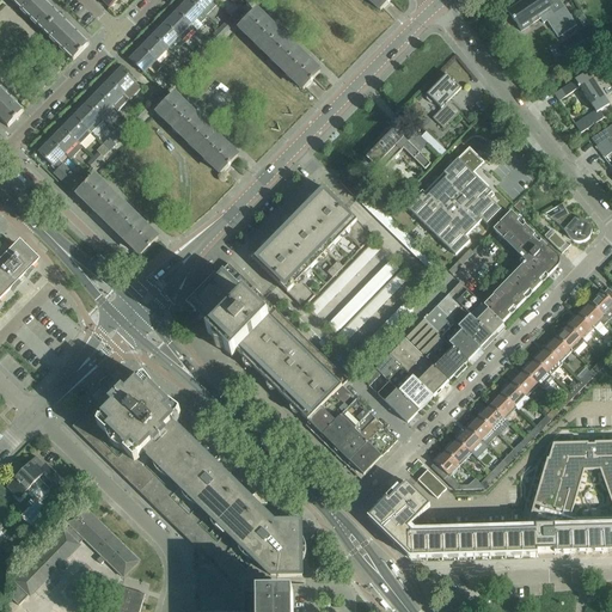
[(60,17),(43,0),(18,0),(14,4),(44,32),(60,17)]
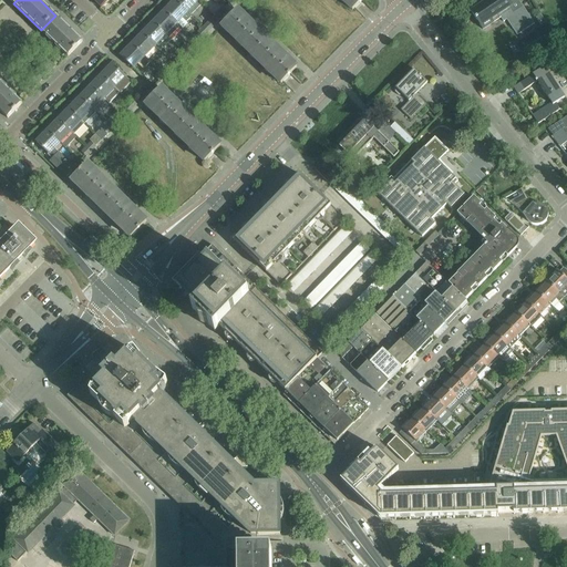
[(175,1),(191,16),(202,4),(197,0),(174,0),(175,1)]
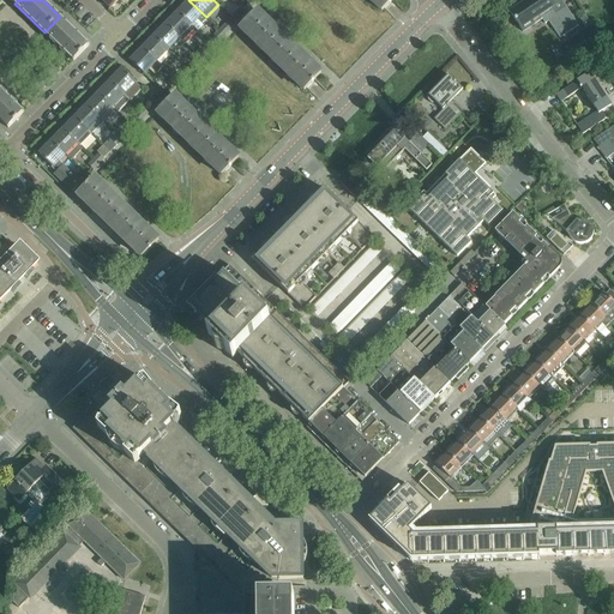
[(392,0),(369,0),(381,11),(392,0)]
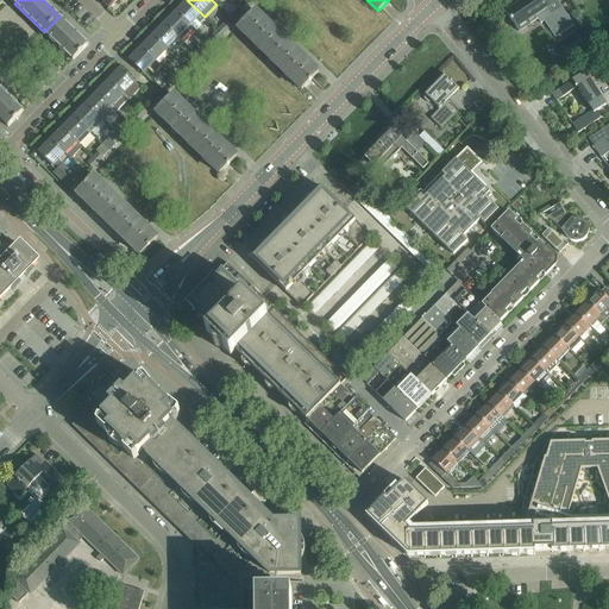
[(523,0),(522,1),(506,12),(519,32),(529,24),(538,19),(541,24),(545,22),(556,38),(575,25),(562,6),(557,0),(556,0),(557,1),(550,5),(546,0),(523,0)]
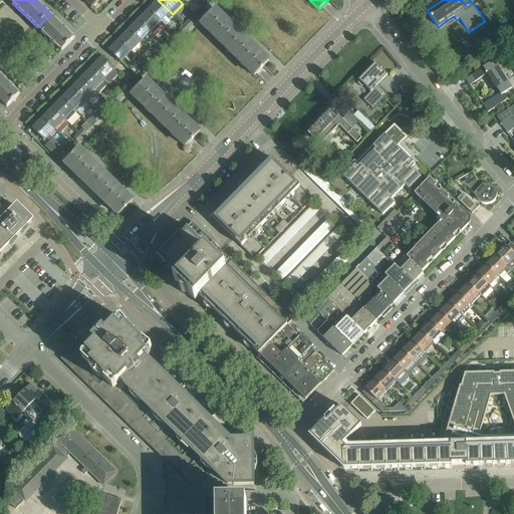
[(154,3),(148,9),(150,11),(160,21),(165,16),(169,20),(174,15),(173,14),(159,1),(155,5),(154,3)]
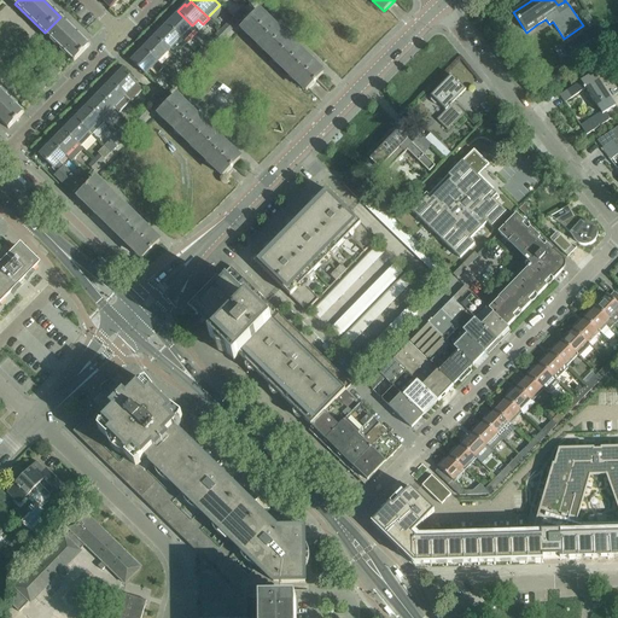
[(242,28),(274,59),(291,41),(258,11),(242,28)]
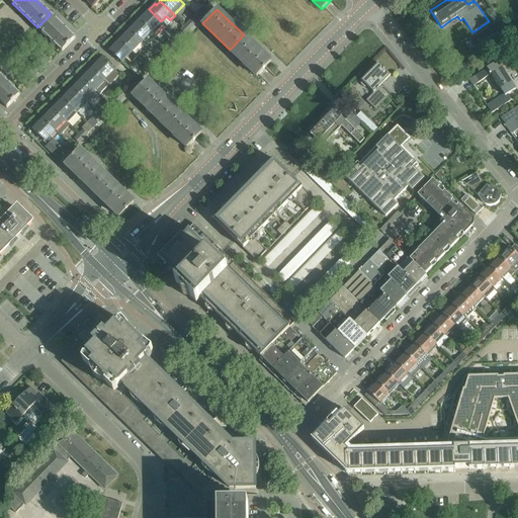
[(145,13),(139,19),(141,21),(152,31),(155,34),(164,25),(161,22),(161,21),(151,11),(150,11),(146,15),(145,13)]
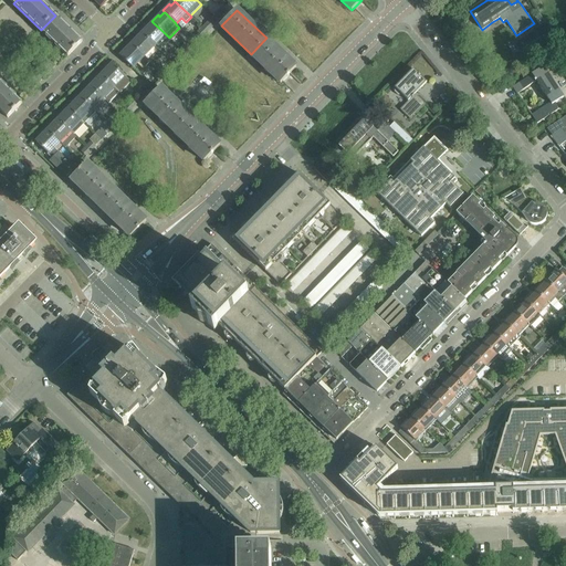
[(41,30),(62,51),(67,56),(82,41),(55,16),(41,30)]
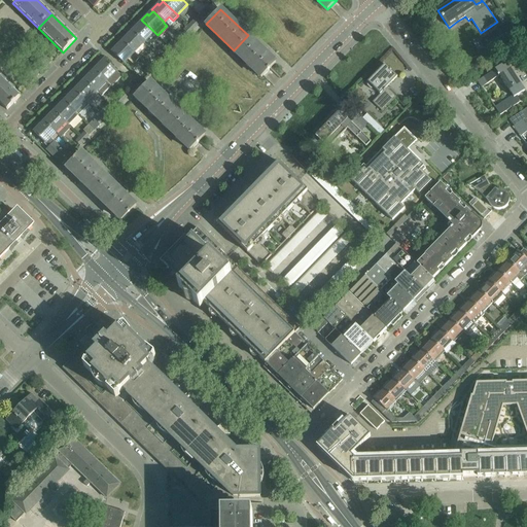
[(194,21),(188,26),(194,30),(198,26),(194,21)]
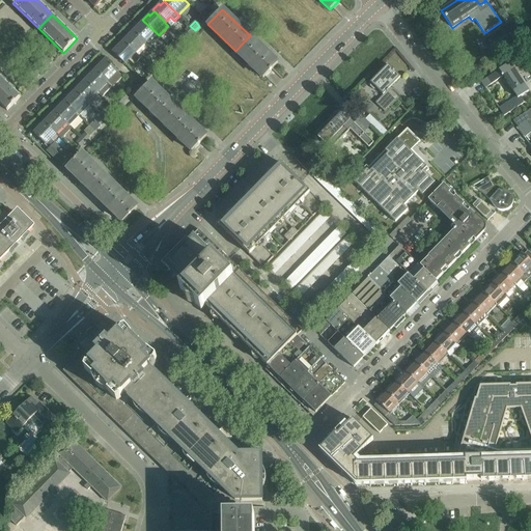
[(138,24),(132,30),(134,32),(145,43),(148,46),(150,48),(161,37),(159,35),(156,32),(144,22),(140,26),(138,24)]
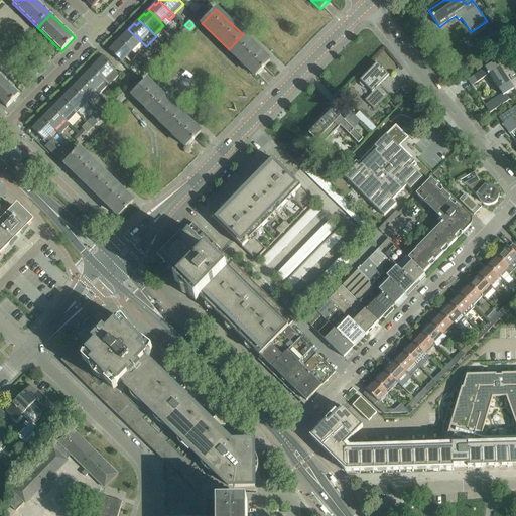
[(184,34),(189,29),(184,25),(180,29),(184,34)]
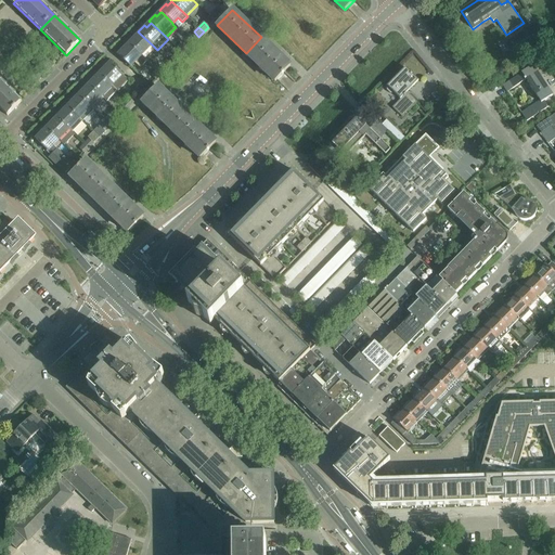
[(129,44),(141,55),(152,44),(140,34),(136,38),(133,36),(127,42),(129,44)]
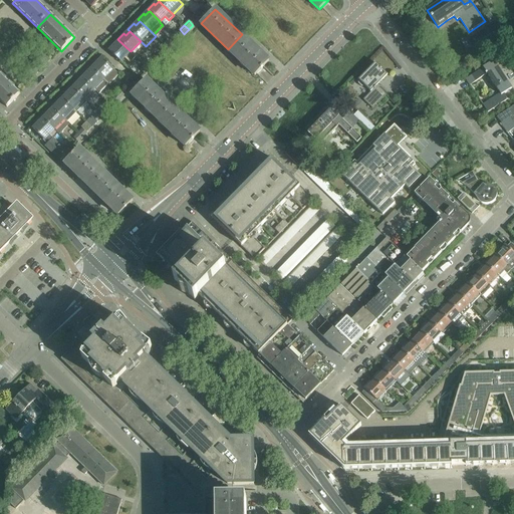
[(242,34),(228,49),(255,76),(269,61),(242,34)]
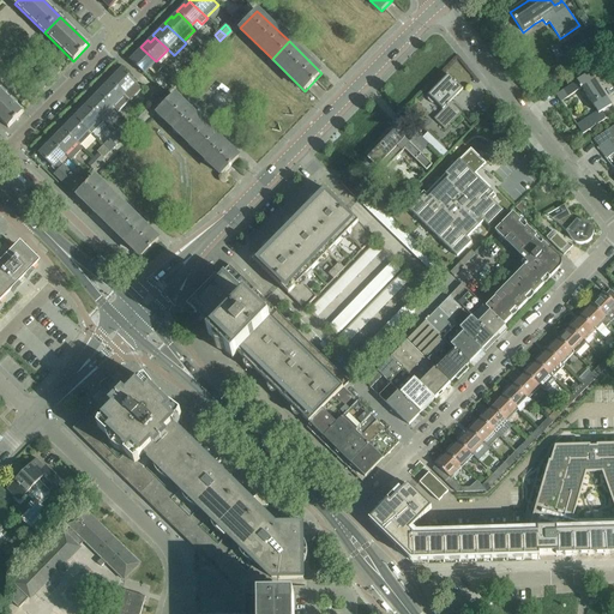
[(202,48),(197,54),(202,59),(206,53),(202,48)]
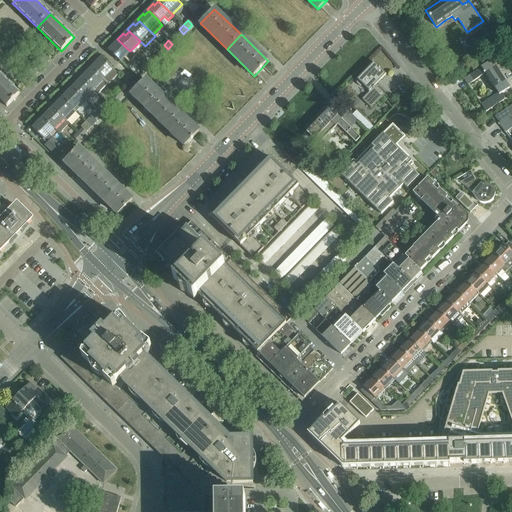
[(135,57),(130,51),(119,41),(115,45),(114,43),(108,49),(120,61),(125,56),(131,61),(135,57)]
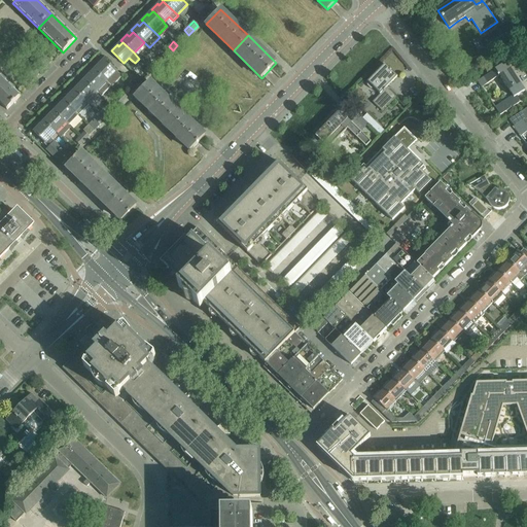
[(169,56),(173,50),(169,46),(164,50),(169,56)]
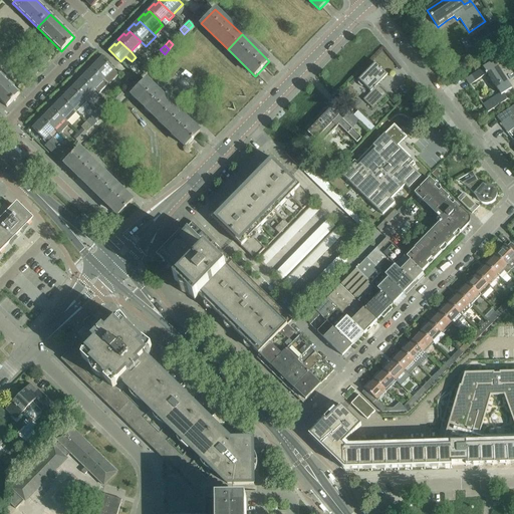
[(50,60),(46,56),(40,51),(36,55),(45,64),(50,60)]
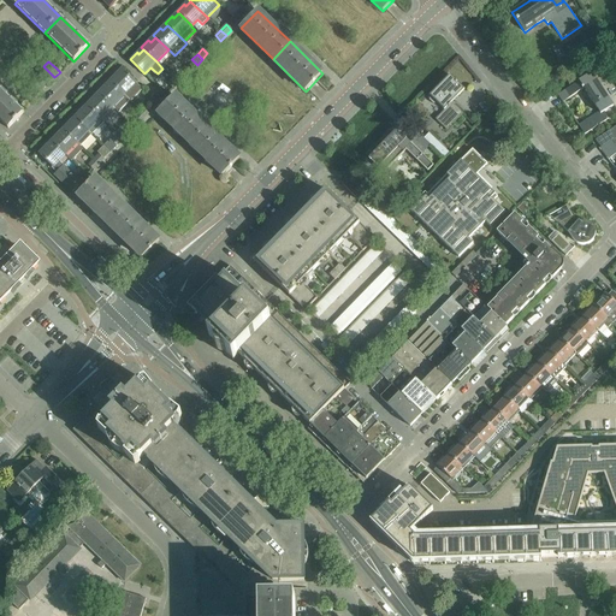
[(43,66),(39,71),(49,82),(54,77),(43,66)]
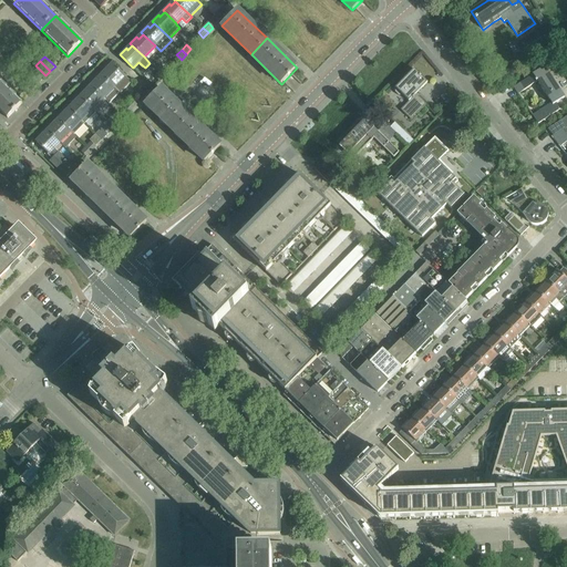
[(120,93),(120,94),(132,82),(113,64),(109,69),(106,68),(100,74),(102,76),(102,75),(120,93)]
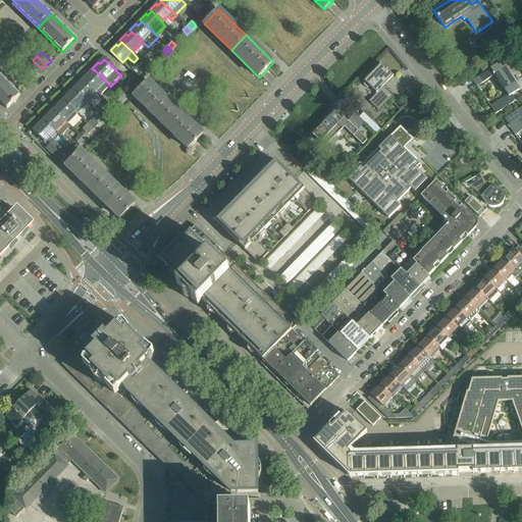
[(38,74),(42,69),(33,60),(29,65),(38,74)]
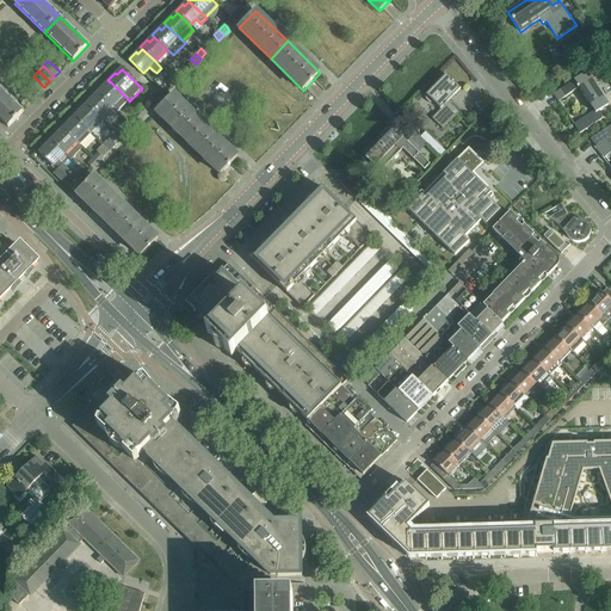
[(178,72),(172,78),(177,82),(183,78),(178,72)]
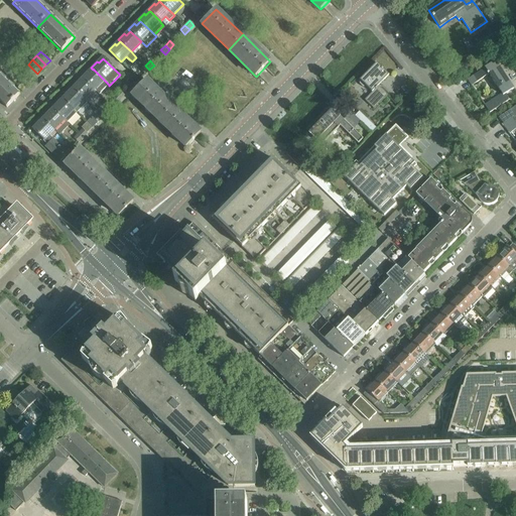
[(509,100),(506,94),(513,89),(496,60),(468,80),(472,86),(489,74),(502,94),(485,105),(490,113),(509,100)]
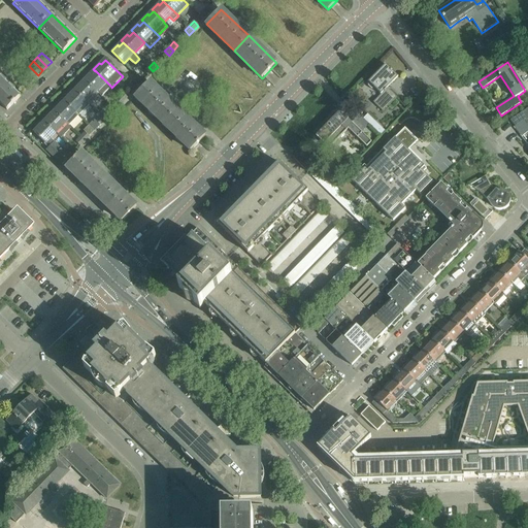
[(373,102),(375,104),(383,111),(397,97),(388,88),(398,76),(386,64),(368,81),(368,83),(367,84),(368,86),(371,89),(373,89),(374,88),(381,94),(373,102)]
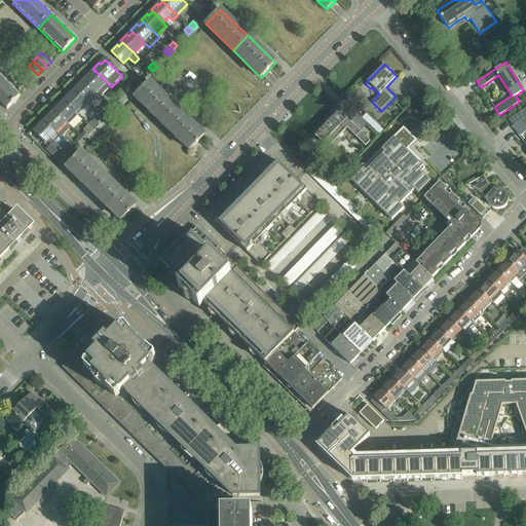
[(29,66),(24,70),(34,79),(38,75),(29,66)]
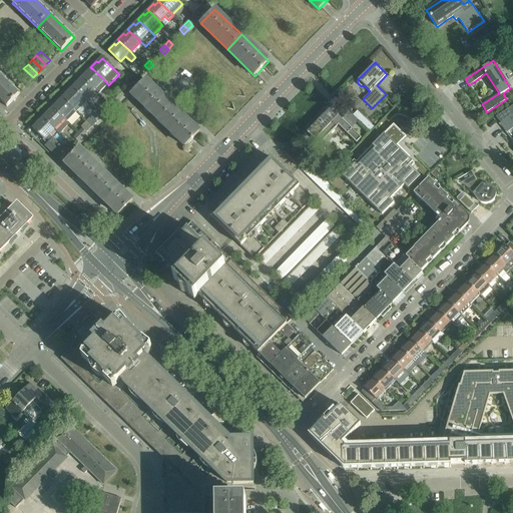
[(144,74),(148,69),(144,65),(140,69),(144,74)]
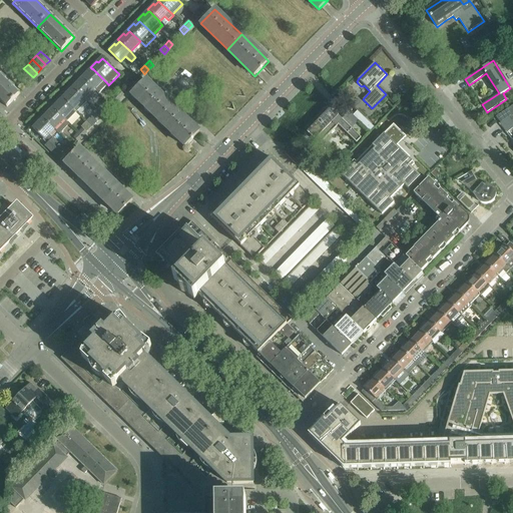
[(19,72),(19,73),(29,81),(33,77),(23,68),(19,72)]
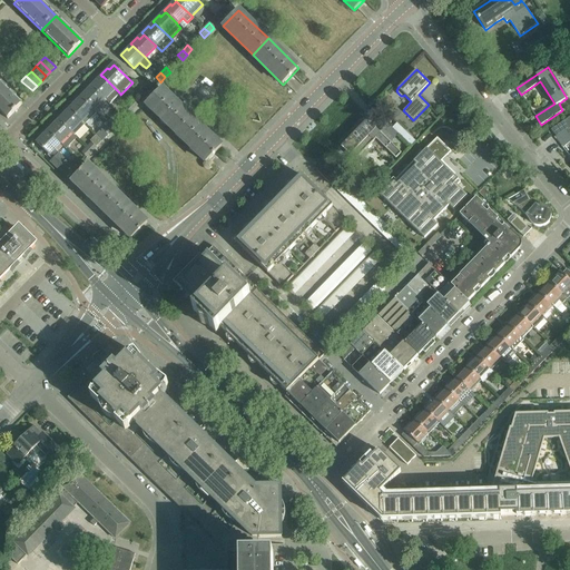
[(97,79),(90,86),(91,88),(91,87),(107,102),(109,105),(120,94),(102,76),(102,77),(98,80),(97,79)]
